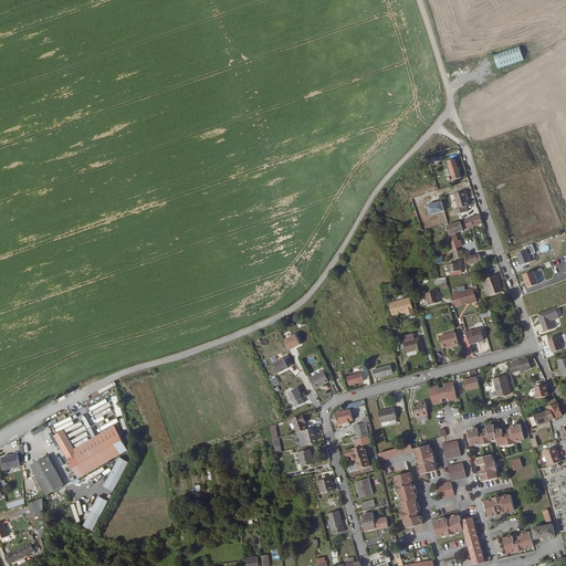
[(492,56),(496,70),(523,61),(519,48),(492,56)]
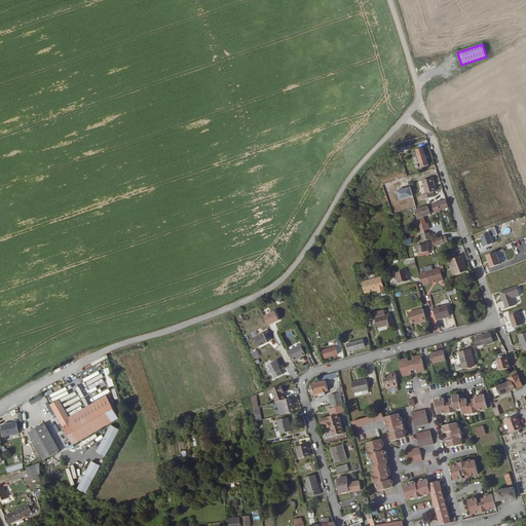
[(419,155),(421,160),(423,167),(429,165),(425,148),(418,150),(419,155)]
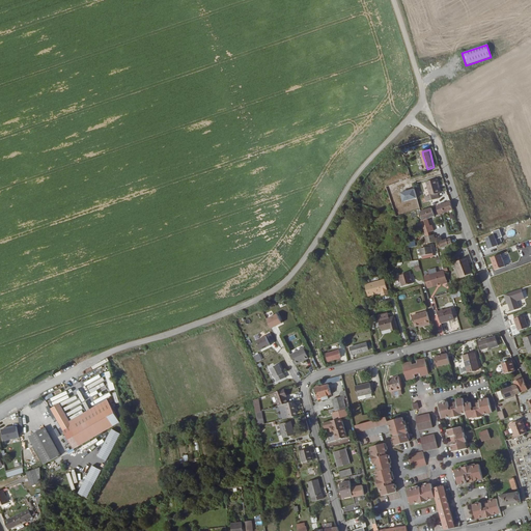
[(436,177),(426,180),(429,194),(424,195),(426,200),(439,196),(438,192),(440,191),(436,177)]
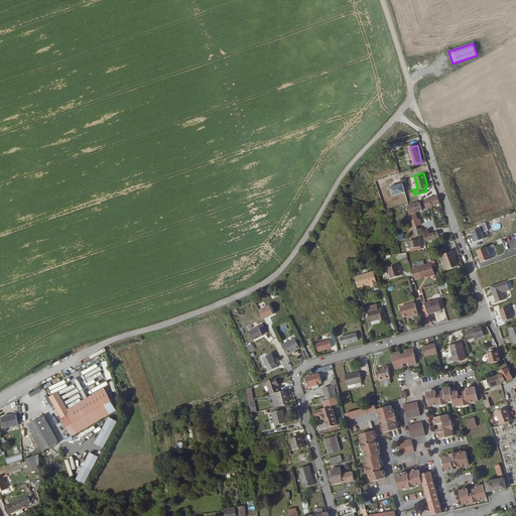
[(431,206),(439,204),(437,196),(429,199),(431,206)]
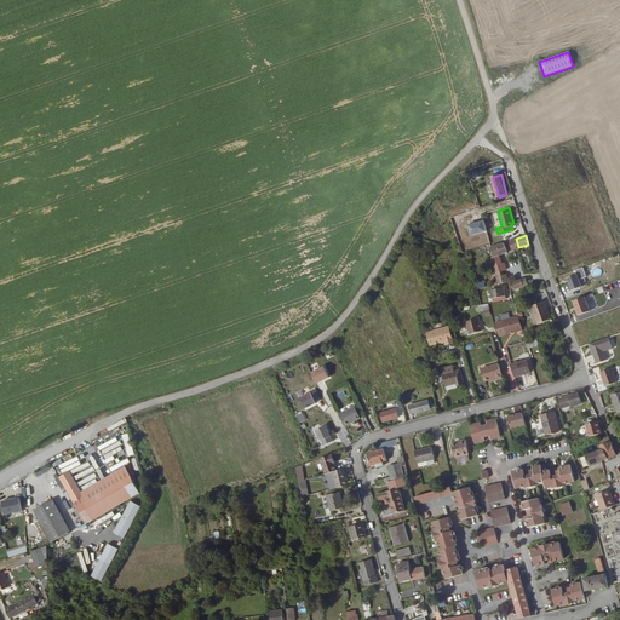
[(497,271),(503,269),(506,269),(504,263),(501,263),(499,253),(501,253),(499,244),(489,247),(491,251),(489,251),(489,252),(491,252),(494,262),(493,262),(497,271)]
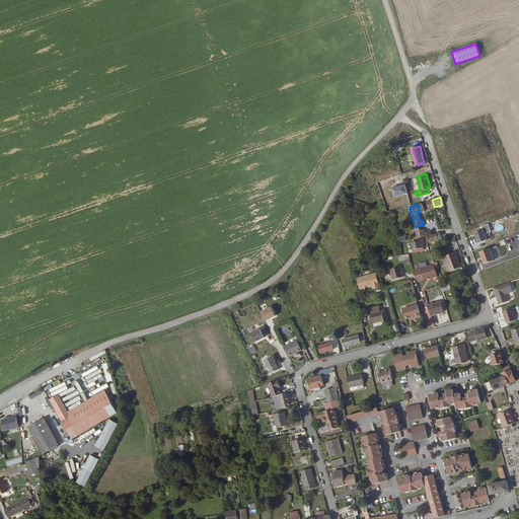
[(421,236),(426,235),(425,228),(422,229),(416,230),(415,230),(417,237),(410,239),(412,246),(423,243),(421,236)]
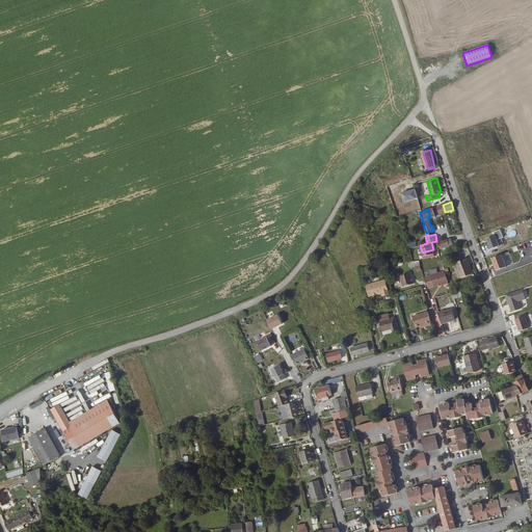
[(499,246),(496,235),(485,238),(488,249),(499,246)]
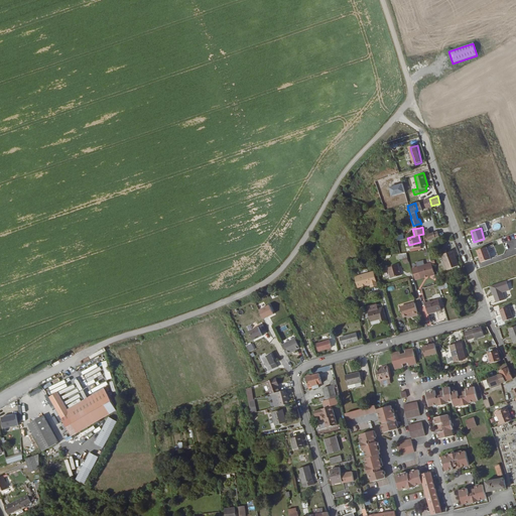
[(428,229),(424,230),(427,239),(438,236),(437,231),(429,233),(428,229)]
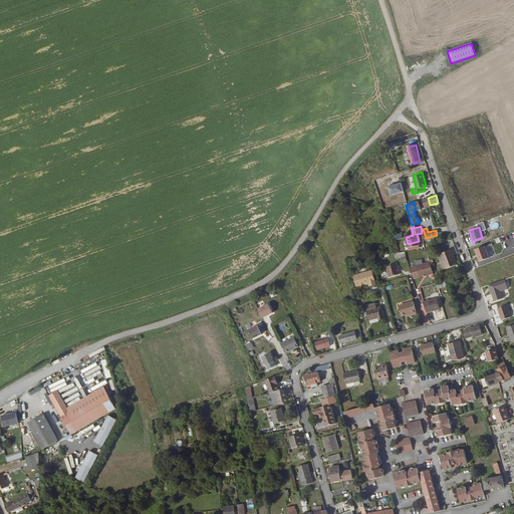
[(474,249),(476,261),(488,259),(485,247),(474,249)]
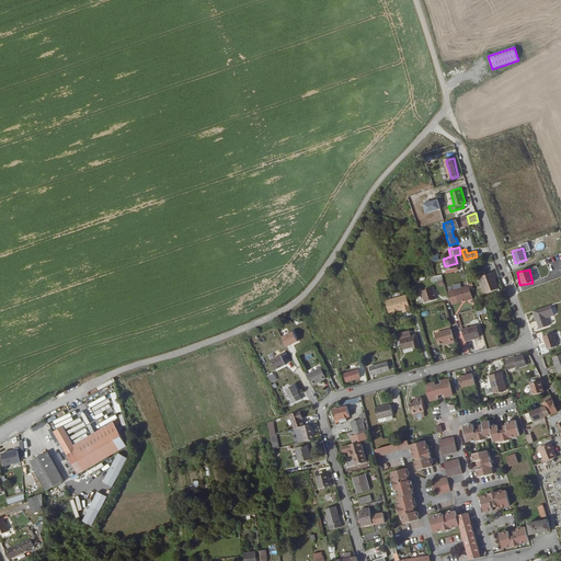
[(487,293),(499,289),(493,273),(481,277),(487,293)]
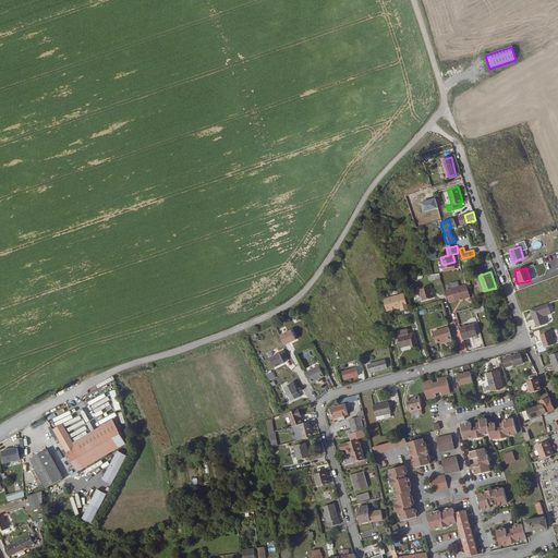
[(457,301),(470,298),(466,283),(453,288),(457,301)]
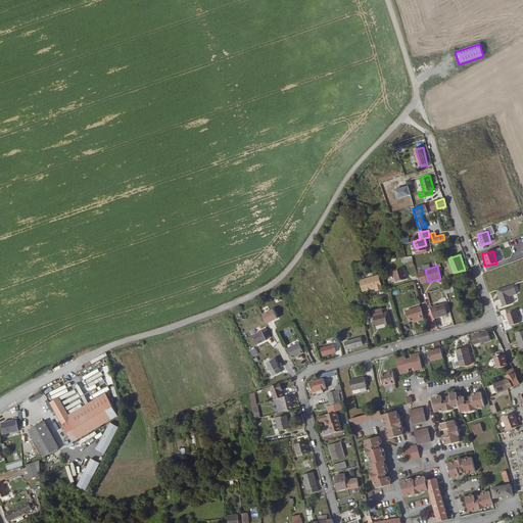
[(403,270),(393,272),(396,283),(407,280),(403,270)]
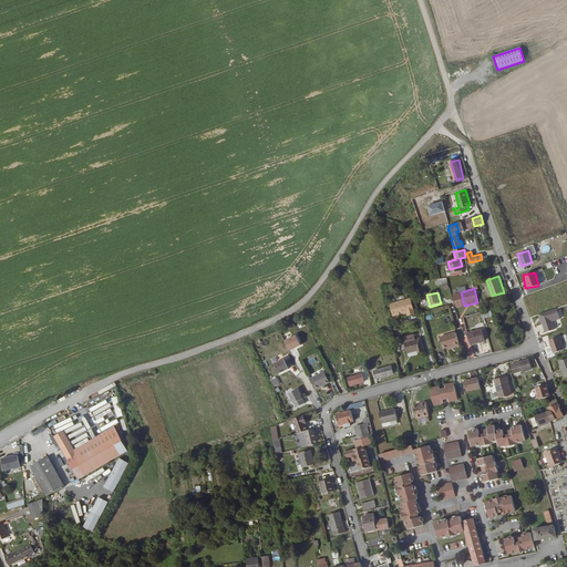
[(408,312),(414,310),(411,299),(391,305),(393,316),(408,312)]
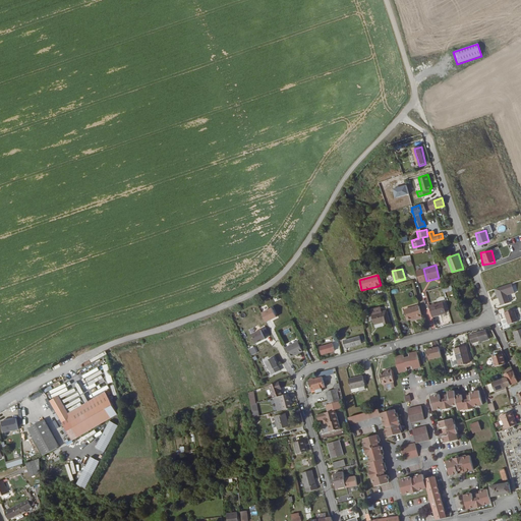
[(510,302),(507,295),(514,293),(511,284),(494,289),(500,306),(510,302)]
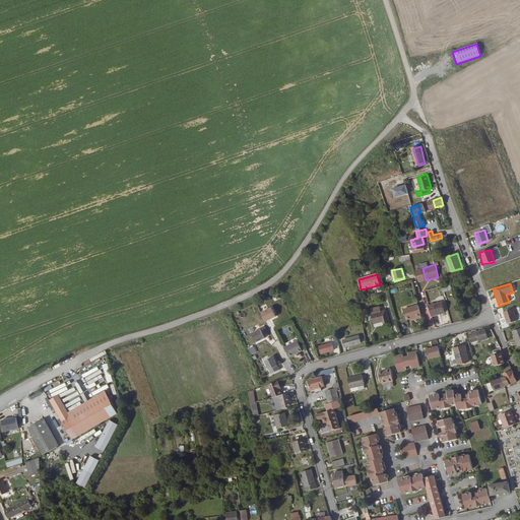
[(443,293),(451,289),(450,284),(441,287),(443,293)]
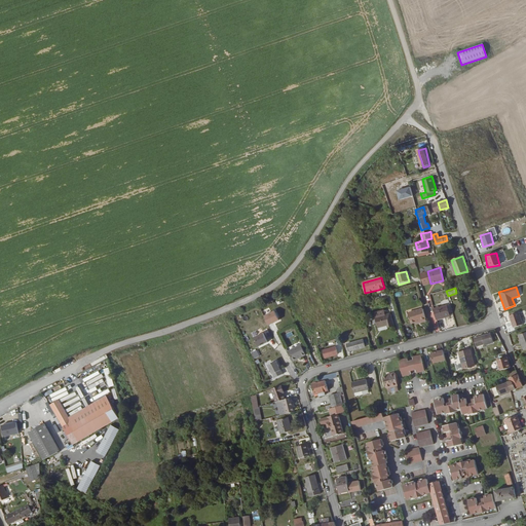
[(434,310),(437,320),(449,316),(447,306),(434,310)]
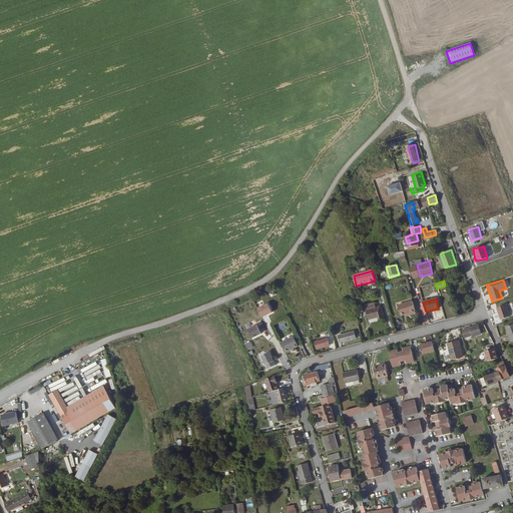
[(405,314),(415,312),(412,302),(398,306),(401,316),(405,314)]
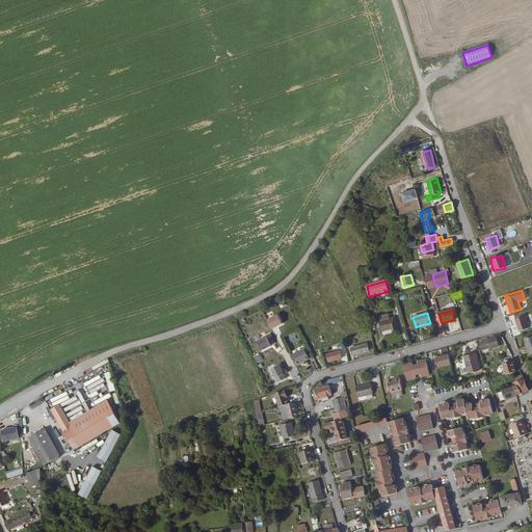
[(277,314),(265,319),(269,329),(283,324),(277,314)]
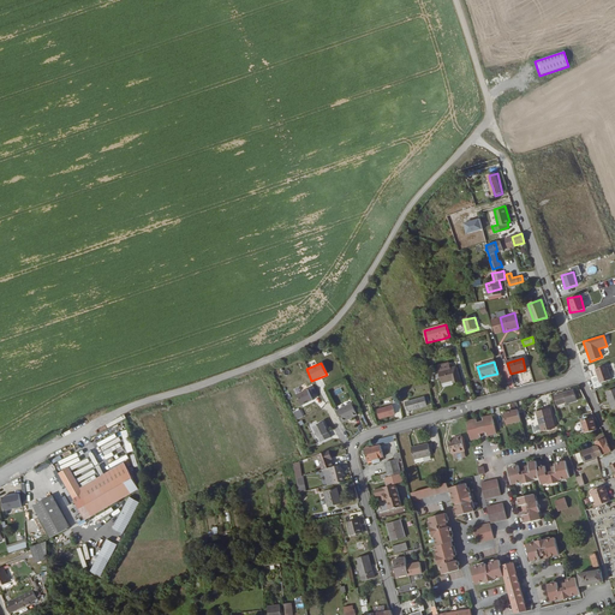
[(609,380),(604,365),(593,370),(598,384),(609,380)]
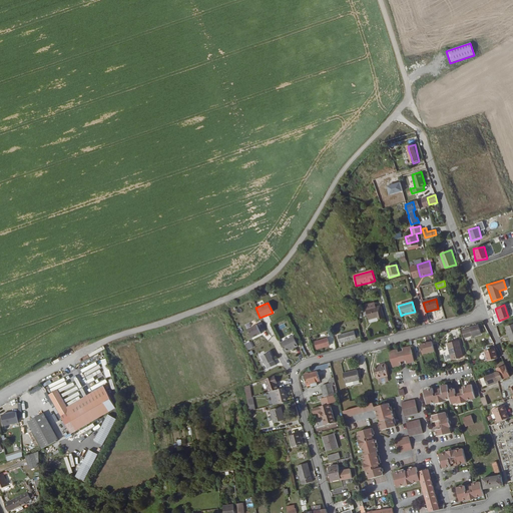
[(381,307),(367,311),(369,320),(378,318),(379,320),(384,319),(381,307)]
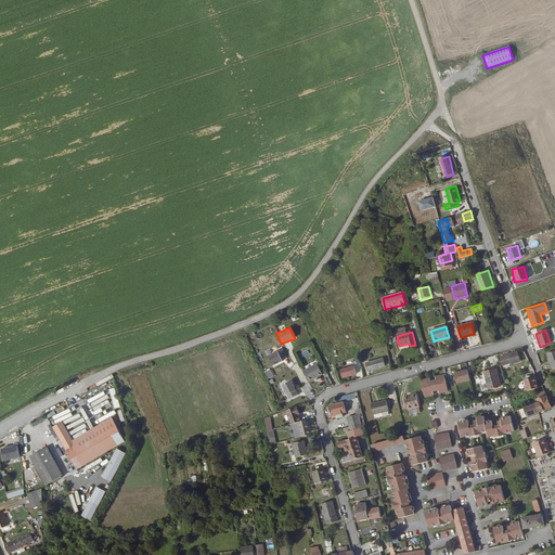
[(270,366),(283,361),(278,351),(266,357),(270,366)]
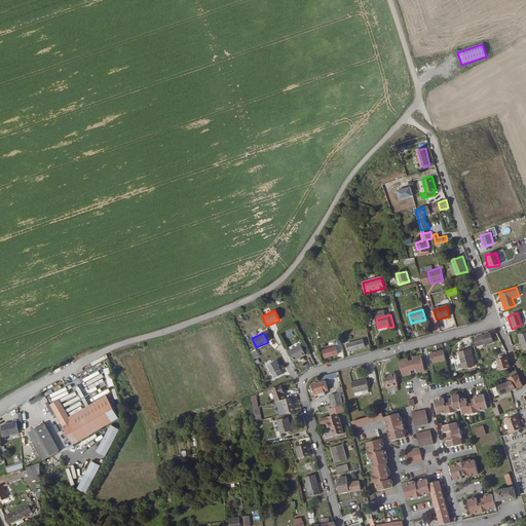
[(491,333),(476,338),(478,345),(485,343),(486,344),(494,342),(491,333)]
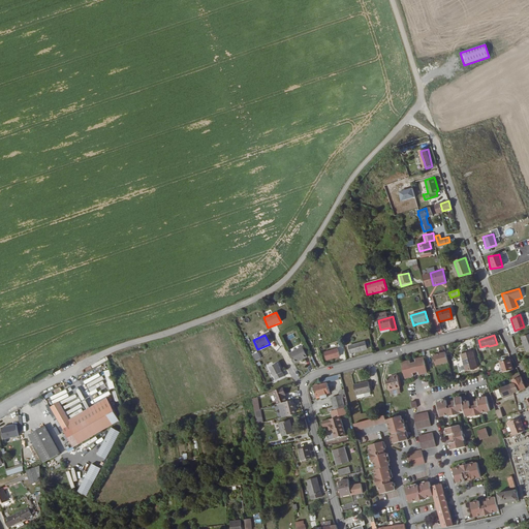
[(276,350),(279,346),(274,341),(270,345),(276,350)]
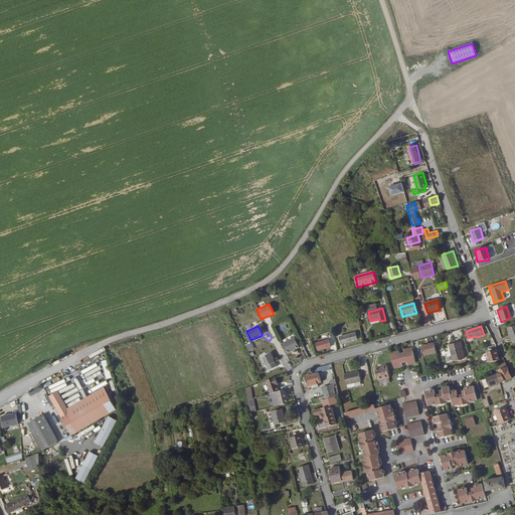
[(355,333),(339,337),(341,344),(357,340),(355,333)]
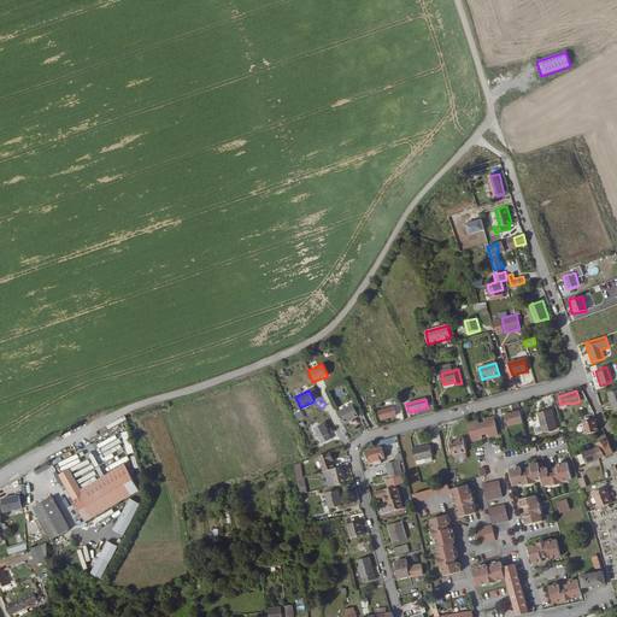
[(338,412),(344,424),(359,417),(352,405),(338,412)]
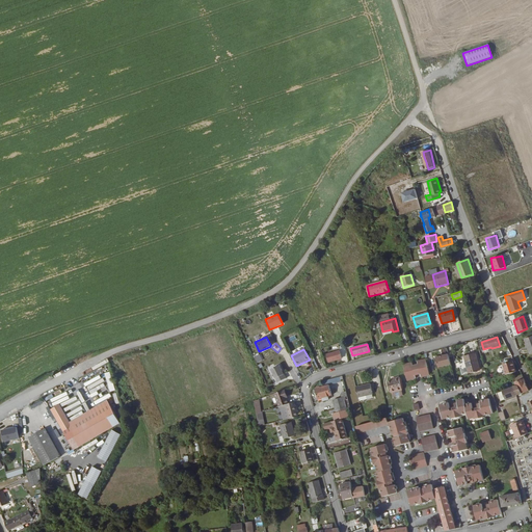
[(339,351),(325,354),(328,363),(341,358),(339,351)]
